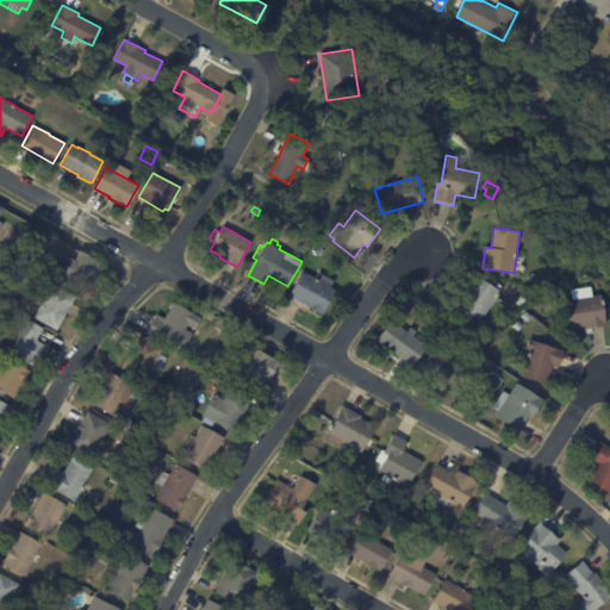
[(92,281),(83,296),(62,284),(67,275),(61,272),(67,261),(72,265),(80,250),(101,263),(92,281)]
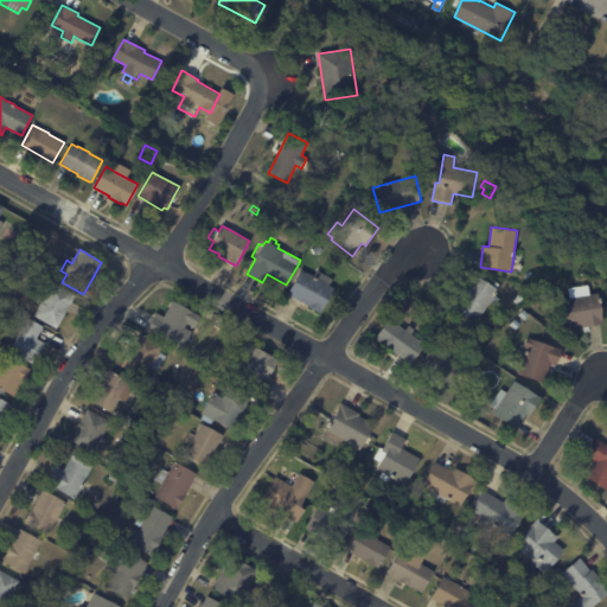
[(299,301),(287,295),(301,269),(317,279),(320,273),(332,280),(328,286),(333,288),(320,313),(299,301)]
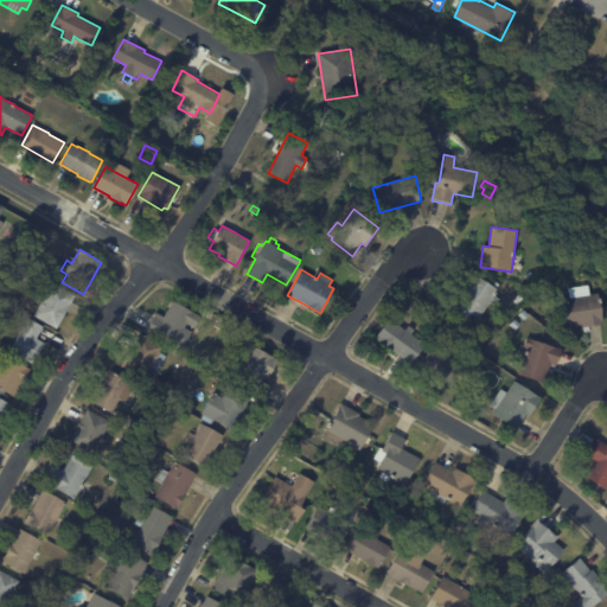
[(497,293),(480,319),(473,315),(470,320),(453,310),(475,275),(498,291),(497,293)]
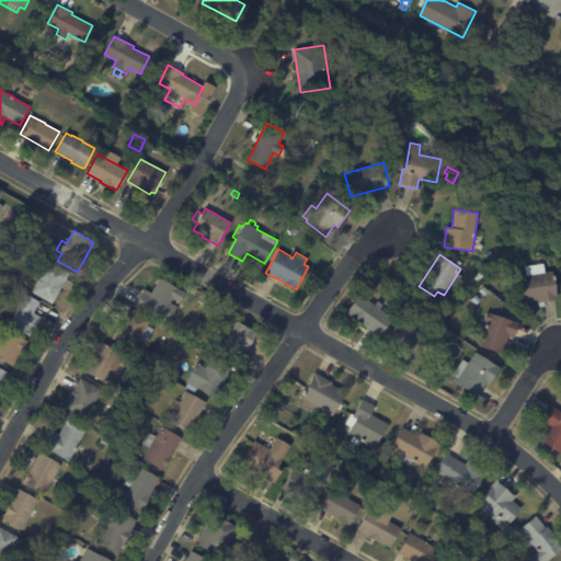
[(68,275),(53,304),(32,293),(38,281),(32,277),(39,263),(46,266),(48,261),(69,273),(68,275)]
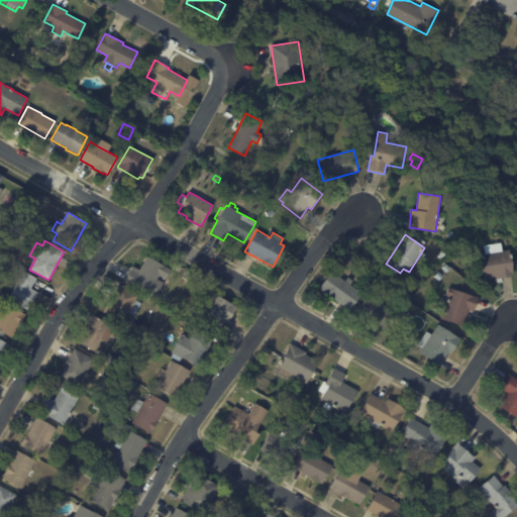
[(509,250),(510,249),(513,276),(496,279),(496,278),(478,280),(475,255),(486,253),(485,245),(501,243),(502,250),(509,250)]
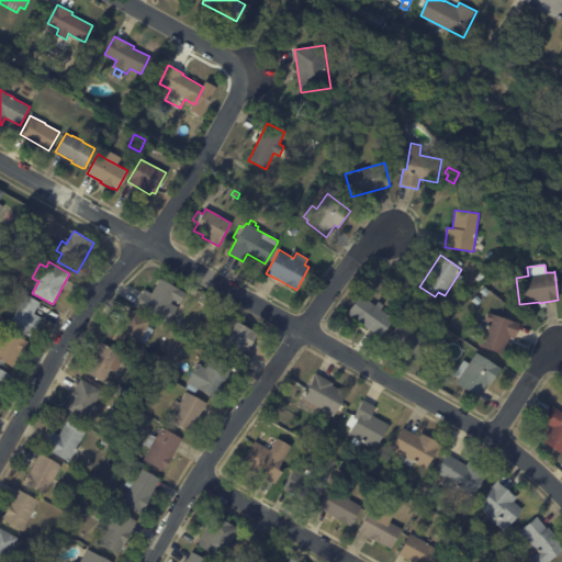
[(408,282),(407,283),(396,276),(398,271),(411,278),(408,282)]
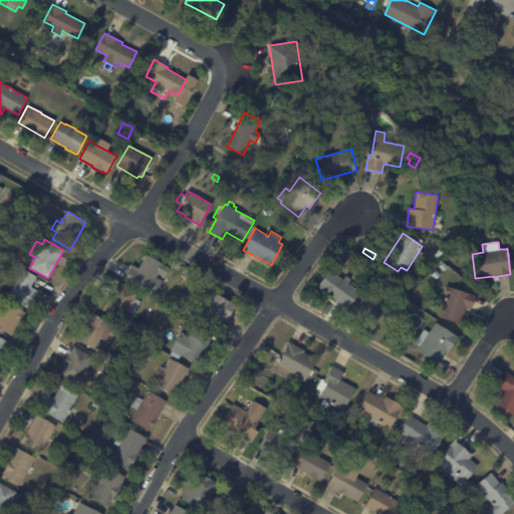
[(125,277),(132,265),(139,269),(146,255),(163,265),(154,282),(161,286),(156,296),(124,279),(125,277)]
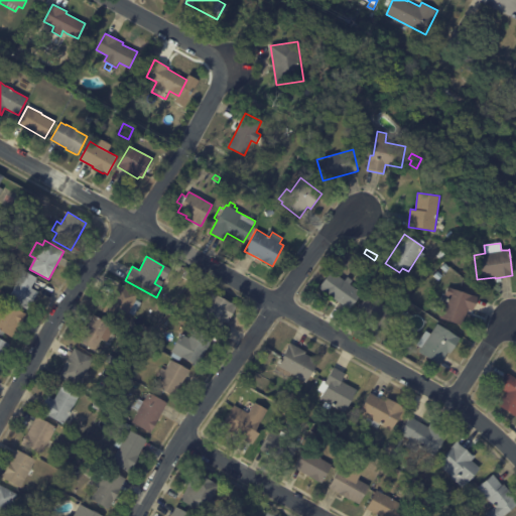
[(445,263),(449,268),(446,272),(441,267),(445,263)]
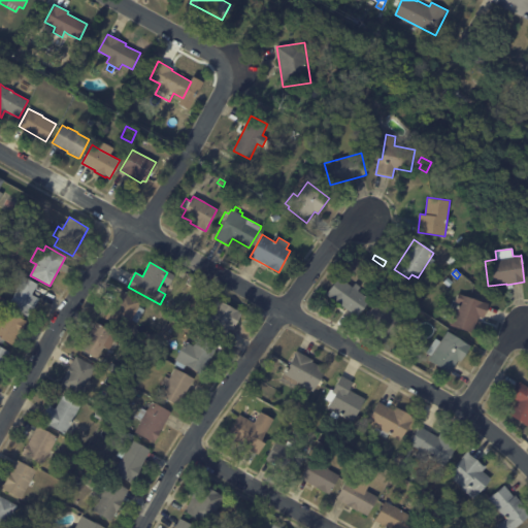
[(36,286),(31,295),(38,299),(28,317),(8,305),(24,276),(37,285),(36,286)]
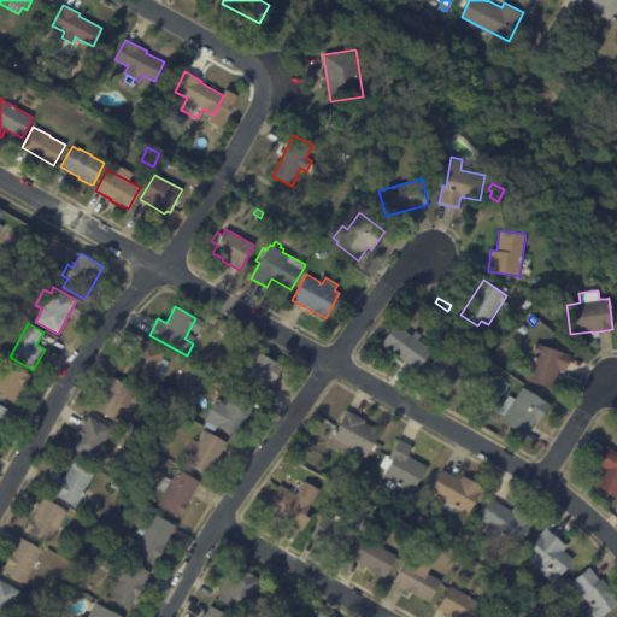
[(415,369),(380,345),(395,324),(412,335),(415,331),(421,335),(418,340),(432,350),(417,371),(415,369)]
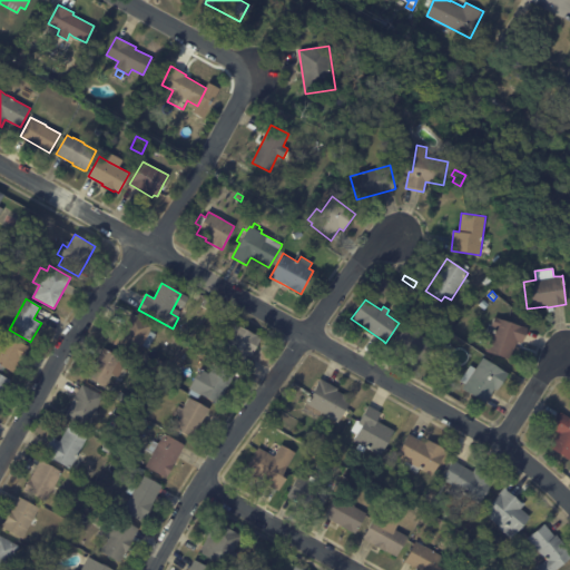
[(125,325),(131,313),(153,325),(149,331),(156,335),(148,349),(141,345),(136,355),(114,343),(120,332),(121,333),(125,325)]
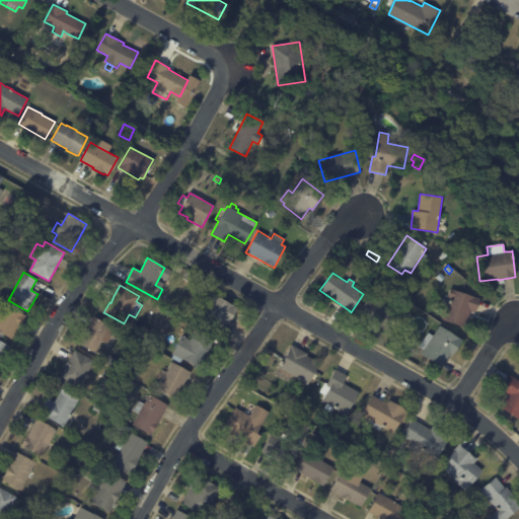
[(479,300),(475,312),(471,311),(465,327),(443,319),(451,298),(448,297),(450,289),(479,299),(479,300)]
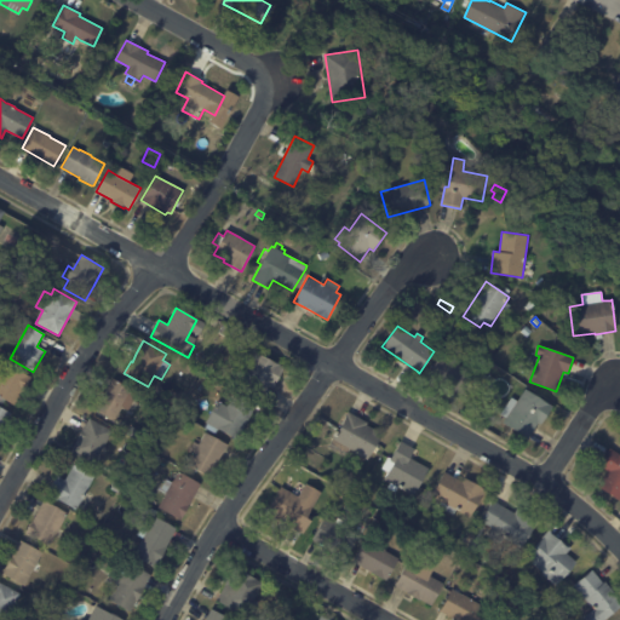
[(458,365),(474,374),(463,395),(429,375),(440,355),(446,359),(448,355),(449,356),(453,350),(463,356),(458,365)]
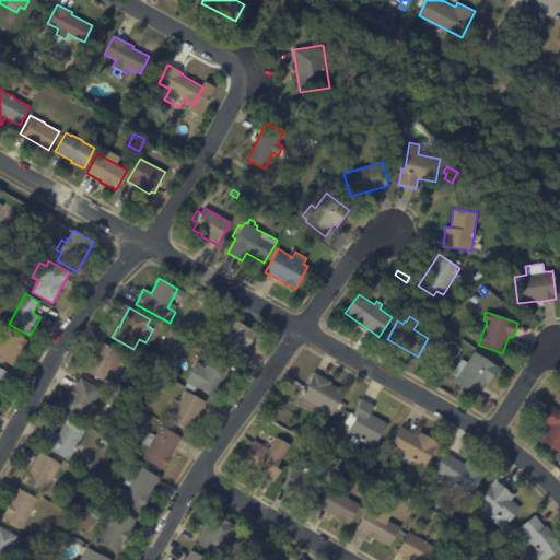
[(246,350),(246,351),(242,349),(236,361),(214,349),(231,318),(256,331),(246,350)]
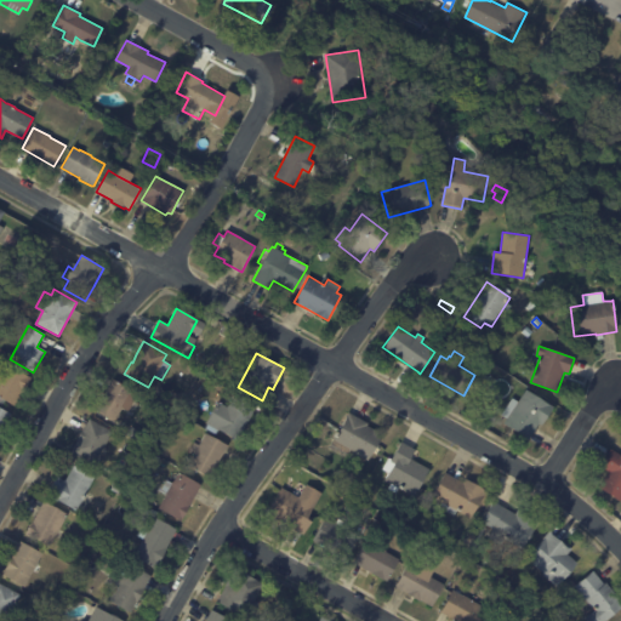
[(29,381),(23,393),(22,393),(15,406),(0,398),(0,374),(5,364),(30,379),(29,381)]
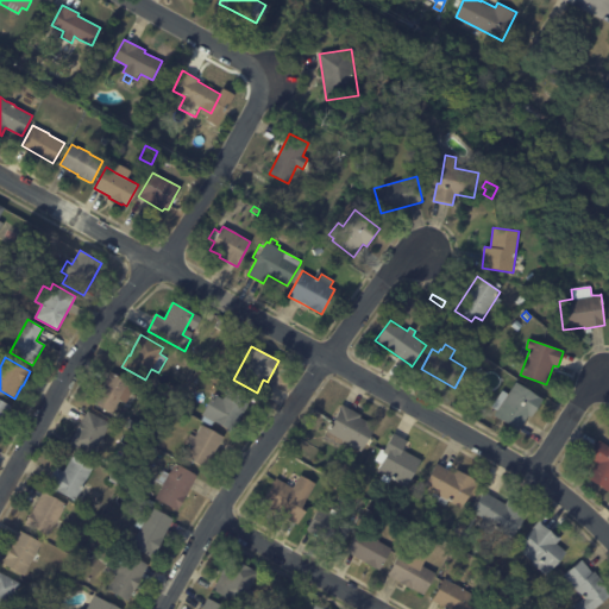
[(126,389),(112,414),(93,403),(111,372),(130,383),(126,389)]
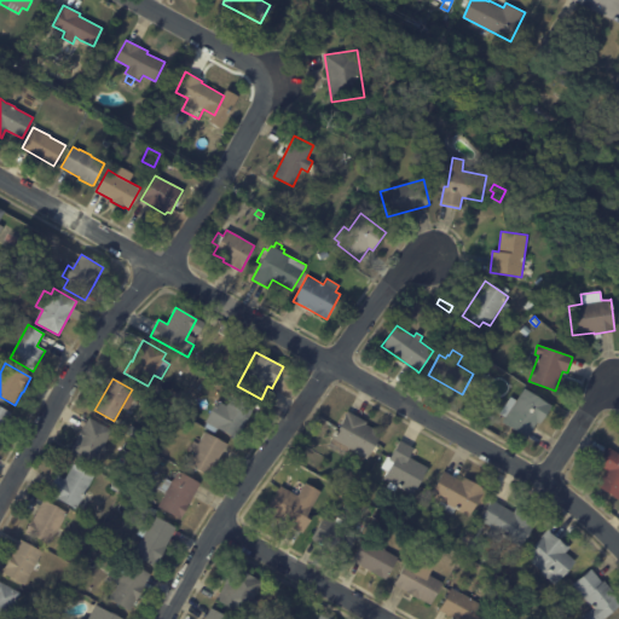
[(541,422),(539,423),(537,422),(526,438),(503,422),(505,417),(501,414),(512,398),(516,401),(525,388),(551,406),(541,422)]
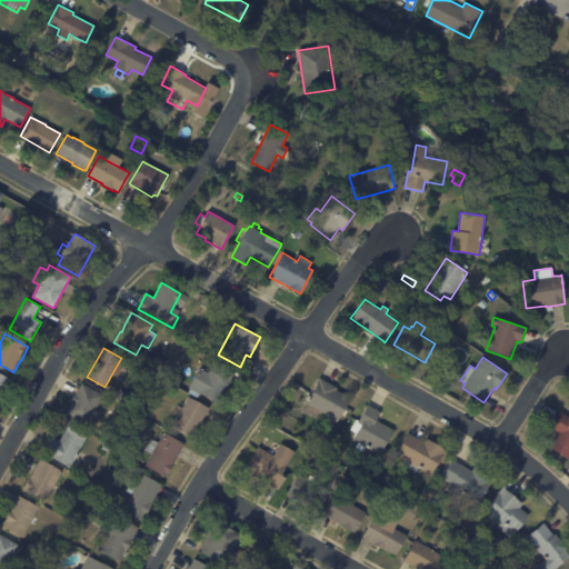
[(158,359),(167,365),(162,373),(153,368),(158,359)]
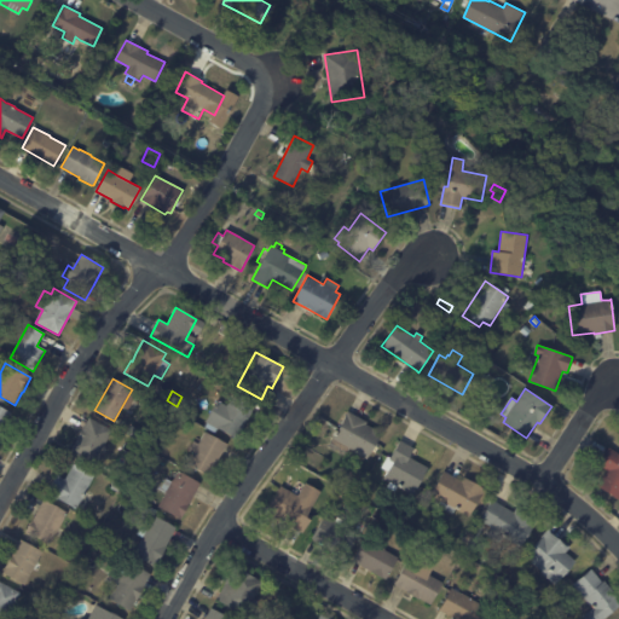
[(252,410),(236,439),(218,429),(206,423),(218,400),(221,403),(227,392),(254,406),(252,410)]
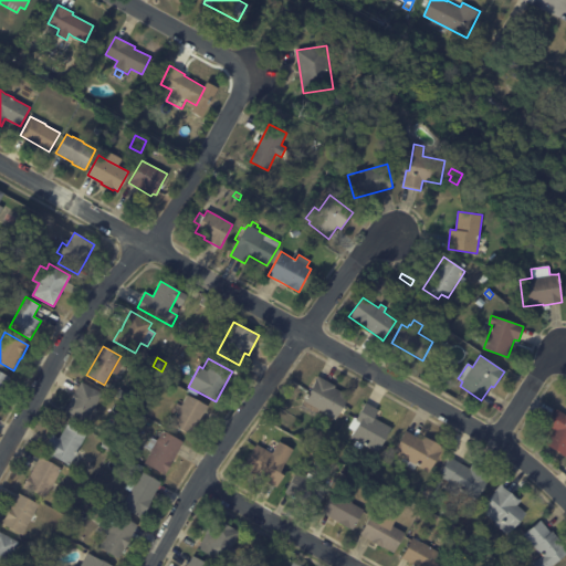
[(10,379),(0,397),(0,371),(10,378),(10,379)]
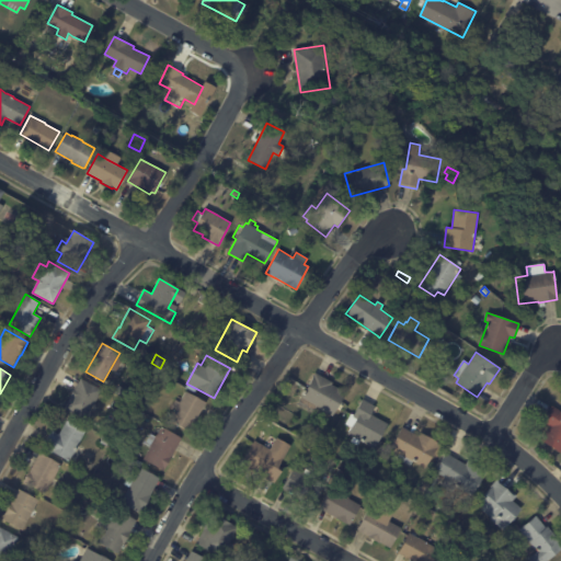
[(317,374),(333,382),(332,385),(345,392),(333,416),(321,410),(319,413),(299,402),(315,373),(317,374)]
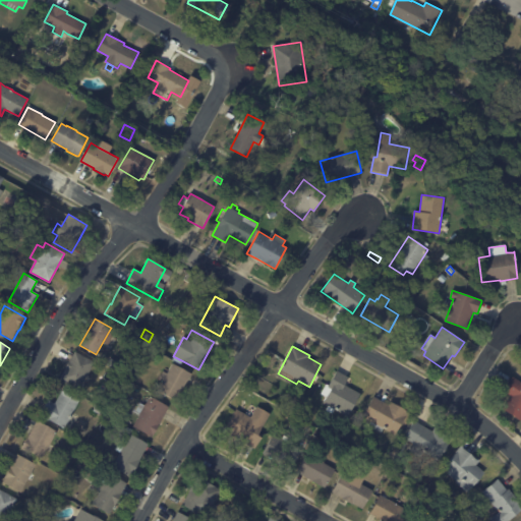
[(68,361),(69,361),(70,361),(75,352),(95,362),(89,373),(93,377),(85,390),(80,387),(78,390),(59,379),(68,361)]
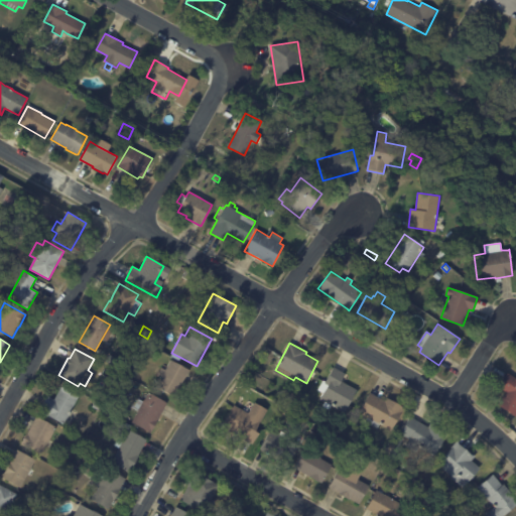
[(188,373),(174,397),(152,385),(162,368),(165,370),(171,360),(189,371),(188,373)]
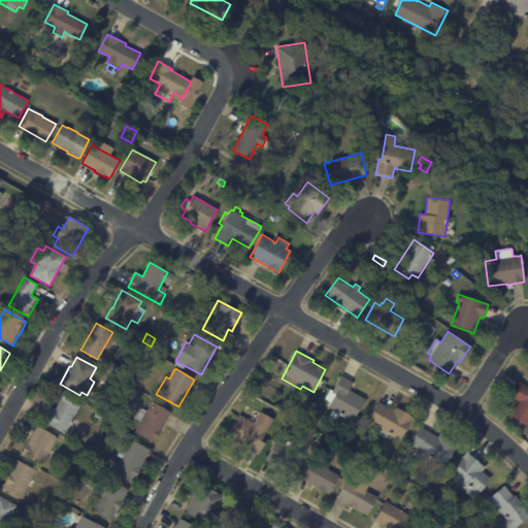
[(341,376),(353,383),(349,390),(365,400),(352,422),(328,407),(331,402),(326,398),(331,390),(333,391),(341,376)]
